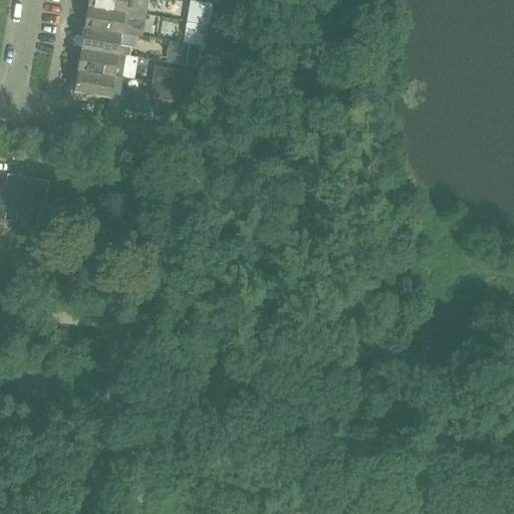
[(88,0),(87,5),(125,11),(130,11),(132,6),(132,0),(88,0)]
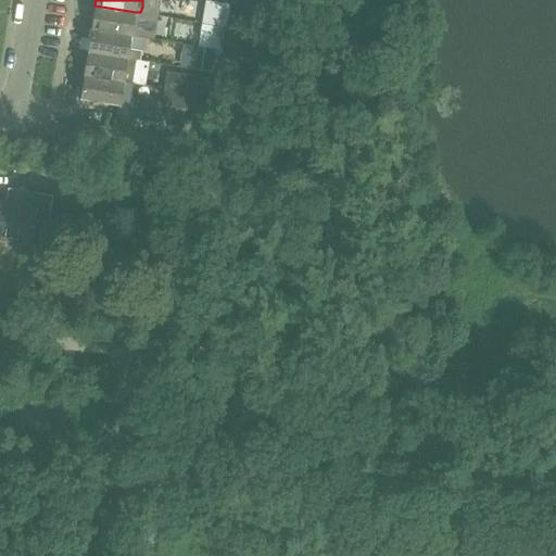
[(206,0),(205,0),(201,23),(202,23),(226,27),(229,9),(230,4),(206,0)]
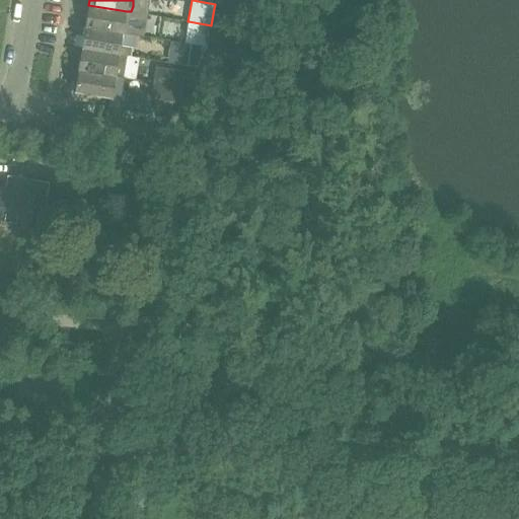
[(123,32),(127,11),(88,5),(85,26),(123,32)]
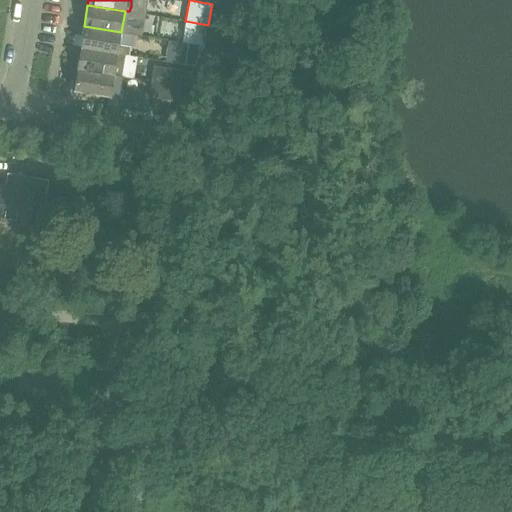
[(186,21),(183,43),(205,46),(208,25),(186,21)]
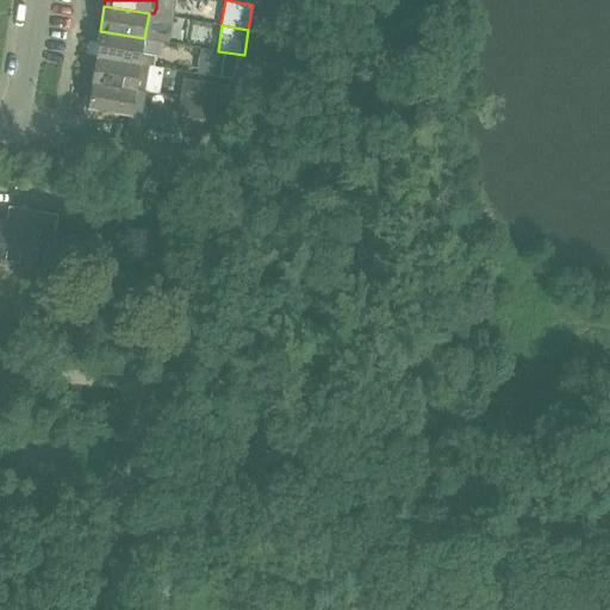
[(142,53),(144,38),(100,31),(97,57),(150,66),(154,67),(156,55),(142,53)]
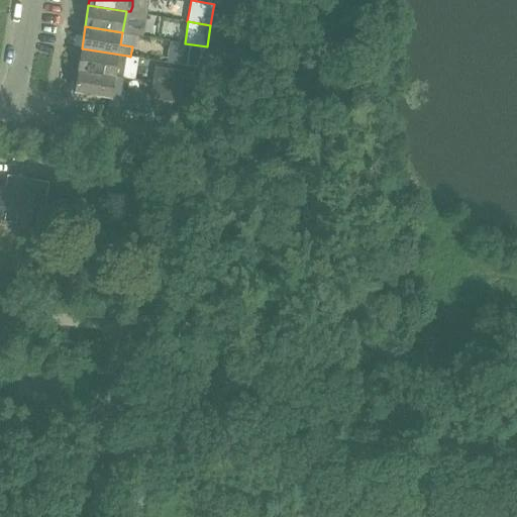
[(115,76),(123,78),(127,56),(82,48),(78,71),(115,76)]
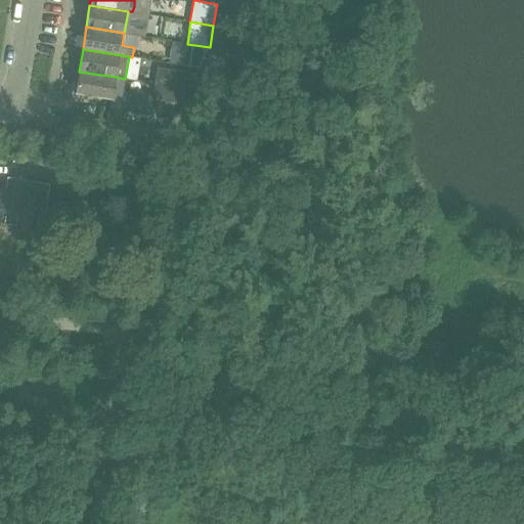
[(123,90),(125,79),(117,77),(79,72),(76,92),(112,98),(111,106),(120,108),(123,90)]
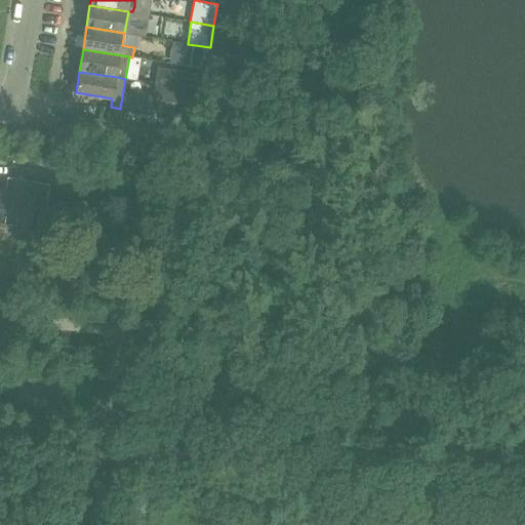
[(44,219),(50,184),(6,176),(4,192),(0,191),(0,225),(28,229),(30,217),(44,219)]
